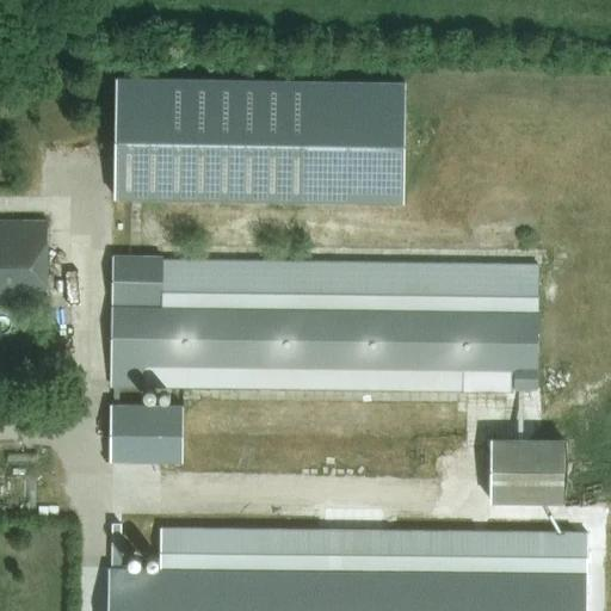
[(403,192),(405,82),(117,78),(116,192),(116,198),(403,203),(403,192)]
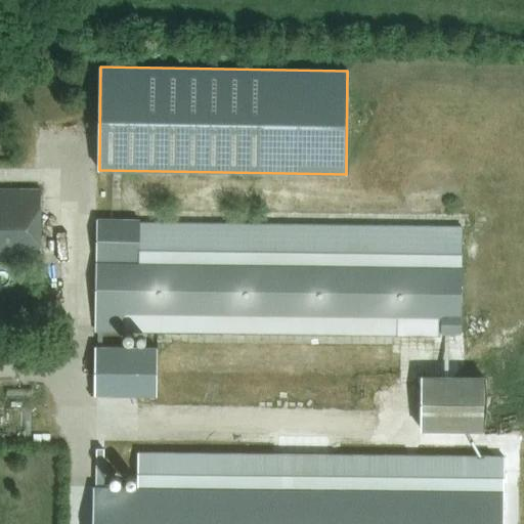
[(0,261),(41,262),(41,189),(0,189),(0,261)]
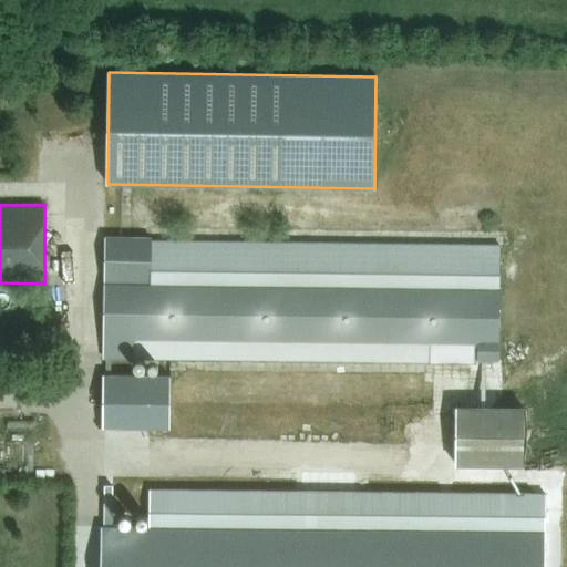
[(105,266),(104,358),(131,358),(187,358),(478,361),(501,361),(502,241),(105,237),(105,266)]
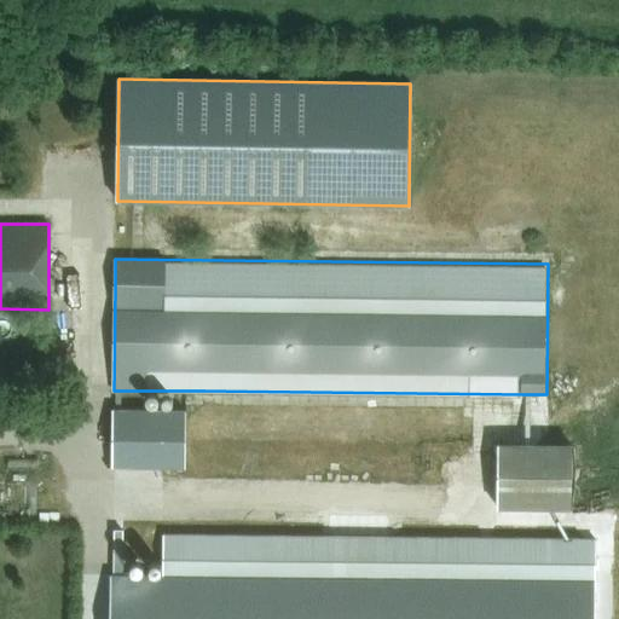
[(114,410),(113,468),(185,468),(186,410),(114,410)]
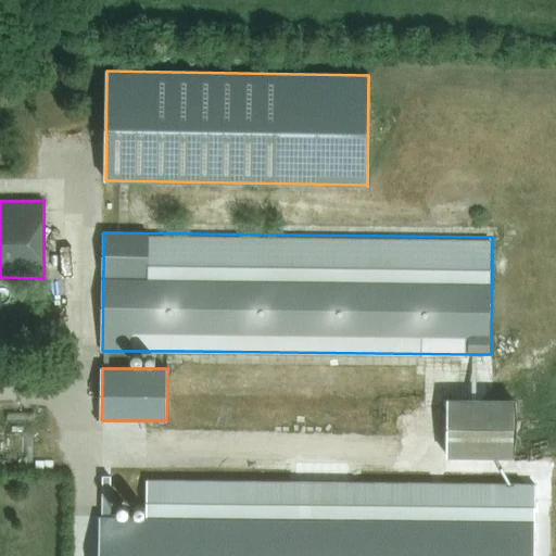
[(514,402),(446,401),(446,456),(514,456),(514,402)]
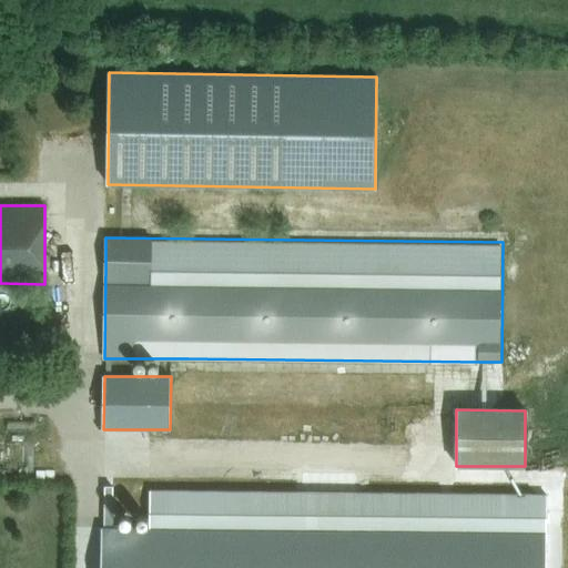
[(102,529),(101,567),(545,567),(546,534),(114,529),(114,486),(105,486),(105,529),(102,529)]
